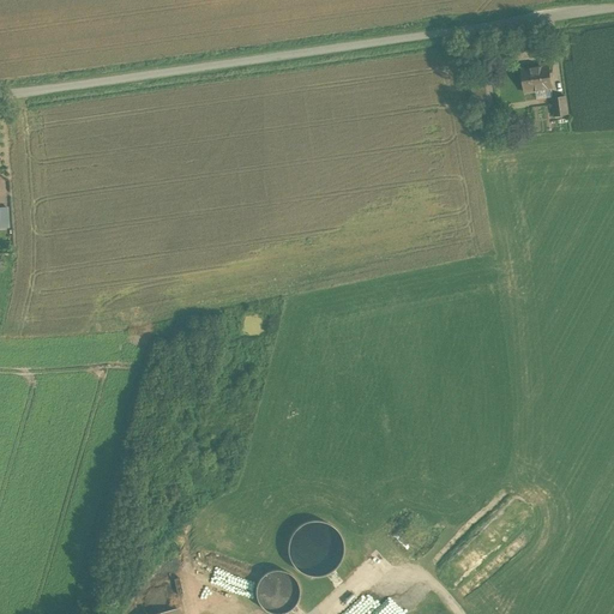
[(552,66),(521,71),(524,95),(555,90),(552,66)]
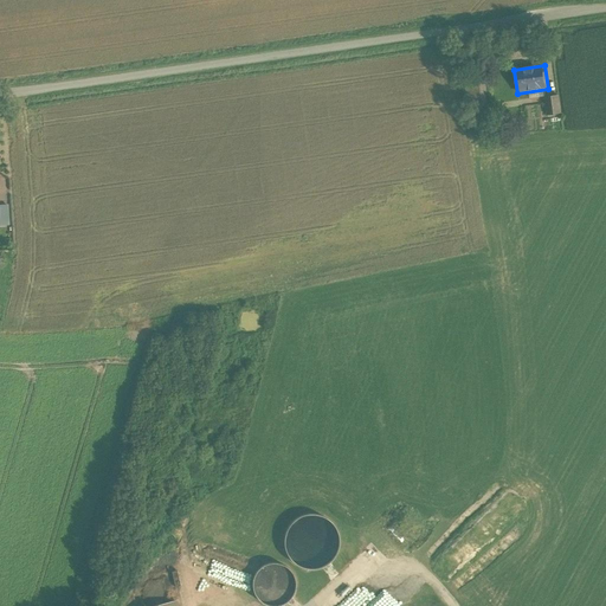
[(562,98),(548,100),(550,116),(565,115),(562,98)]
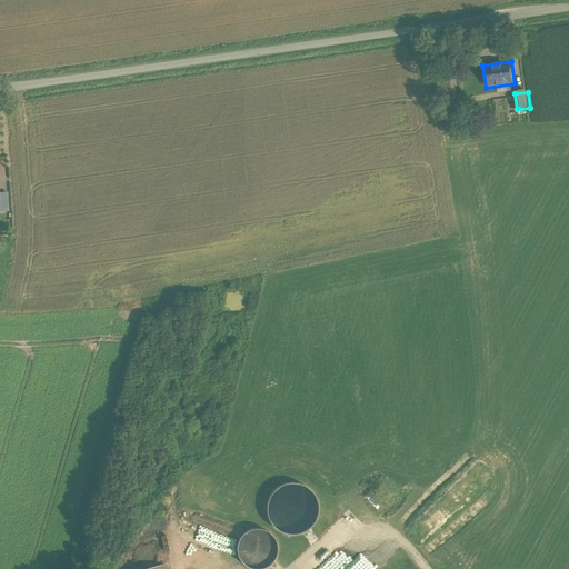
[(299,533),(307,530),(312,526),(316,519),(318,512),(318,505),(316,498),(312,492),(307,487),(301,485),(295,482),(288,483),(282,485),(277,488),(272,493),(268,500),(267,508),(268,516),(271,523),(277,529),(283,532),(291,535),(299,533)]
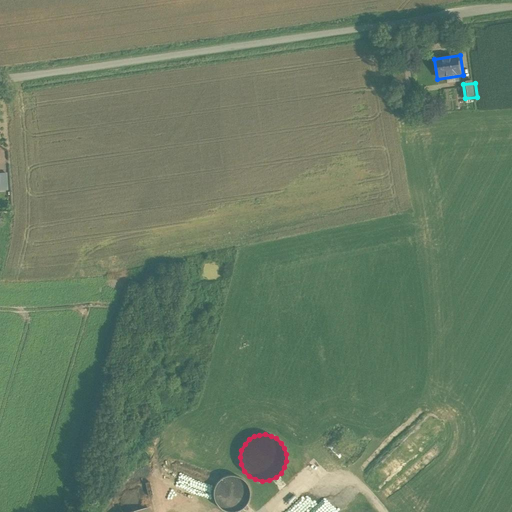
[(240,477),(233,475),(227,476),(220,479),(216,484),(213,490),(213,497),(215,503),(220,509),(226,511),(228,511),(234,511),(239,511),(245,507),(249,501),(250,494),(249,487),(245,482),(240,477)]
